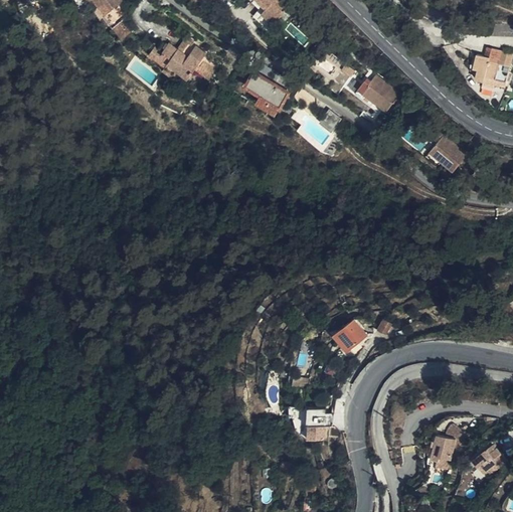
[(91,0),(98,8),(103,4),(109,11),(117,5),(113,0),(91,0)]
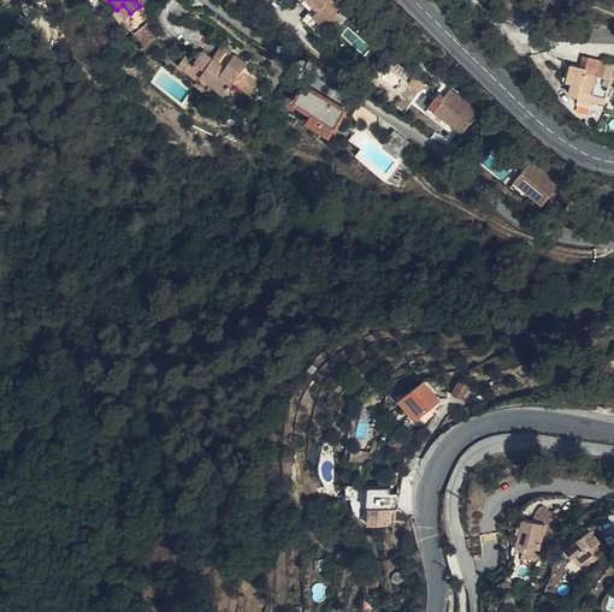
[(344,10),(332,0),(303,0),(306,3),(301,7),(307,13),(301,21),(320,37),(344,10)]
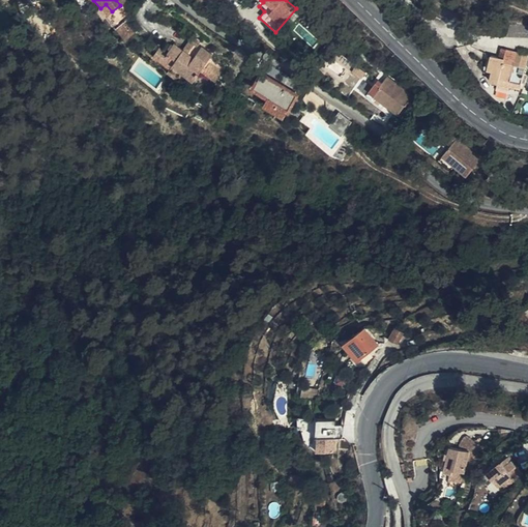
[(106,4),(100,8),(107,17),(112,11),(106,4)]
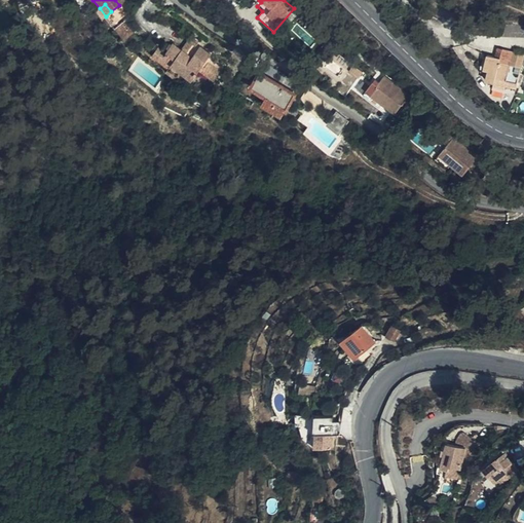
[(124,22),(120,16),(110,24),(114,30),(115,29),(124,22)]
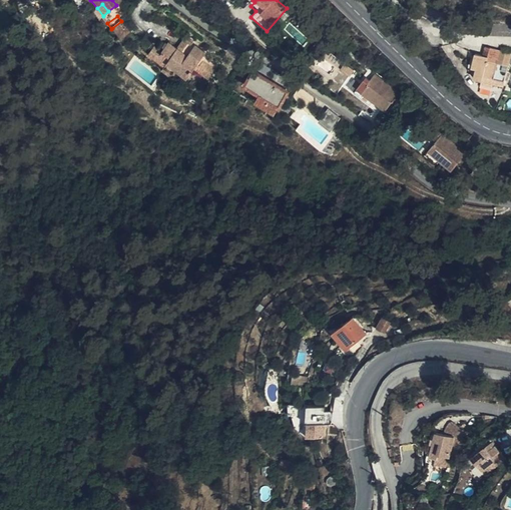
[(111,29),(110,30),(119,41),(129,32),(121,21),(112,28),(111,29)]
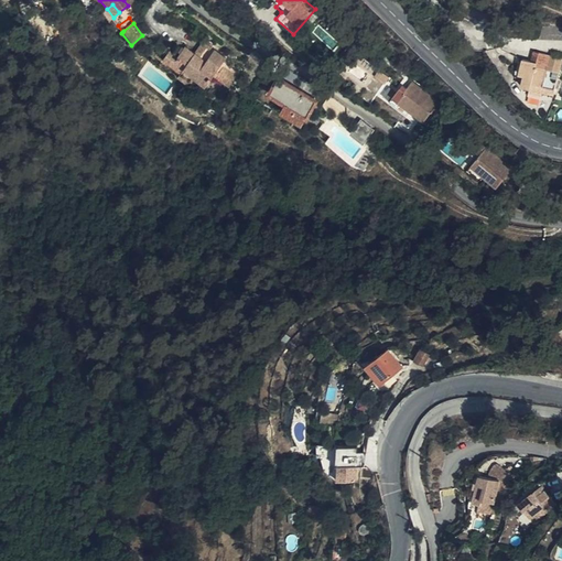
[(161,62),(179,75),(182,72),(193,79),(203,87),(211,77),(227,89),(235,78),(218,67),(225,60),(209,49),(211,46),(203,41),(192,54),(183,49),(175,57),(169,52),(161,62)]
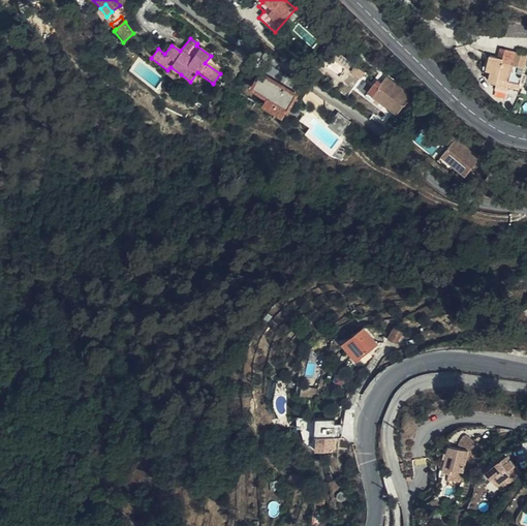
[(498,50),(496,58),(502,60),(505,52),(498,50)]
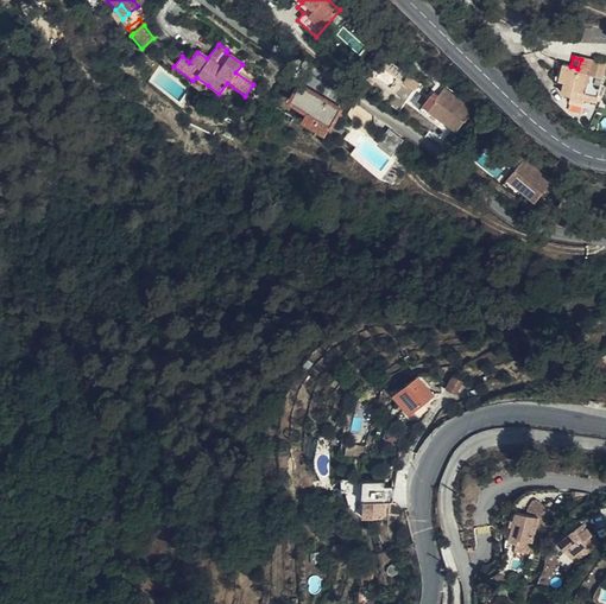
[(578,69),(570,67),(562,65),(559,77),(555,77),(554,83),(561,94),(572,96),(572,93),(597,97),(604,65),(581,59),(578,69)]
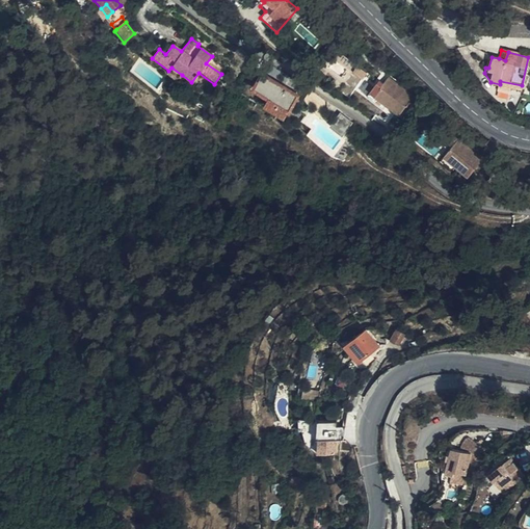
[(321,64),(318,62),(313,69),(316,71),(321,64)]
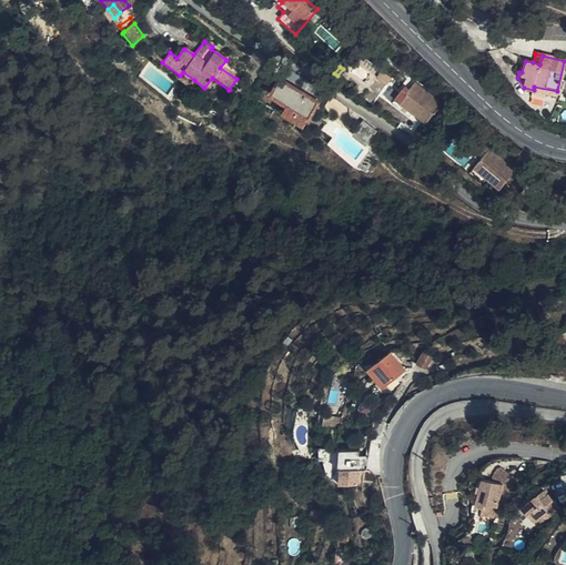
[(183,72),(180,76),(178,79),(190,88),(194,80),(183,72)]
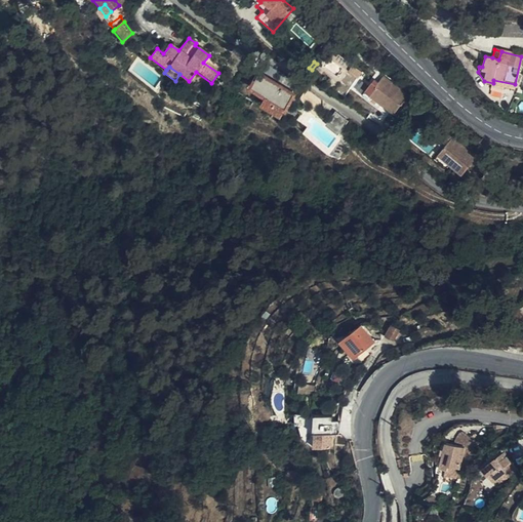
[(360,75),(351,68),(347,73),(356,80),(360,75)]
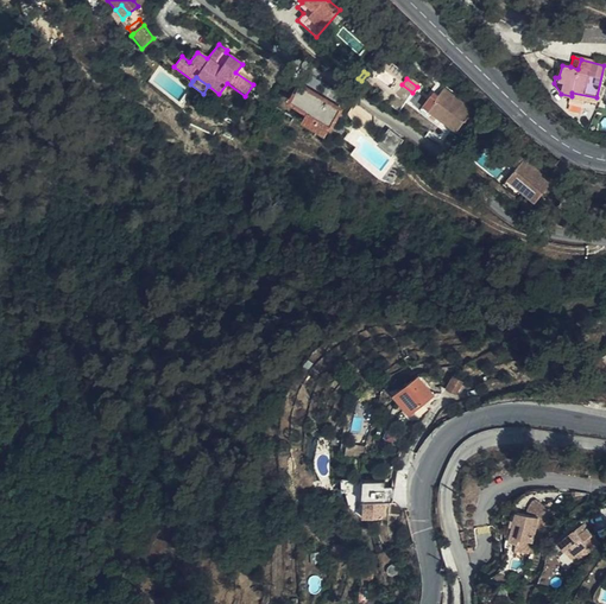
[(290,101),(307,112),(328,125),(336,110),(300,87),(290,101)]
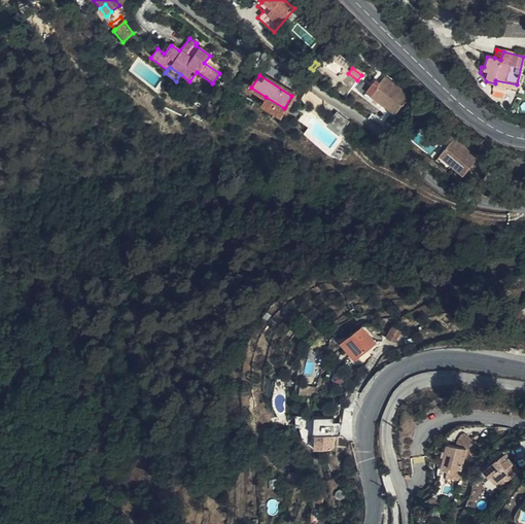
[(384,78),(370,97),(382,106),(394,115),(408,97),(384,78)]
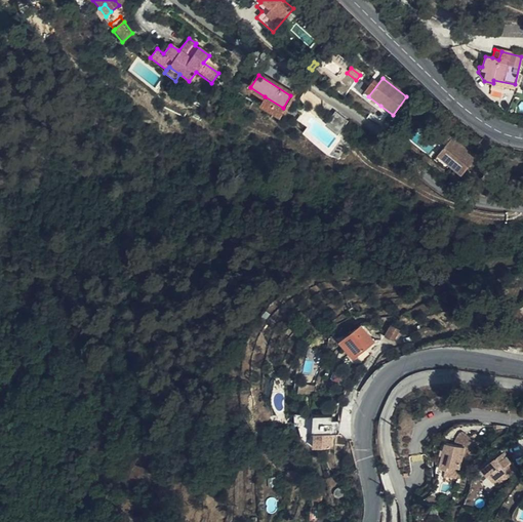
[(493,80),(493,83),(492,84),(503,87),(514,89),(515,84),(493,80)]
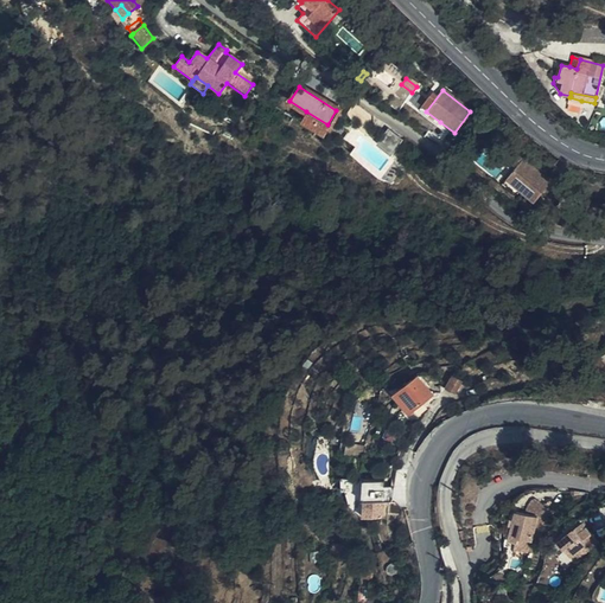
[(357,108),(352,106),(345,114),(351,122),(358,130),(365,136),(370,130),(370,119),(357,108)]
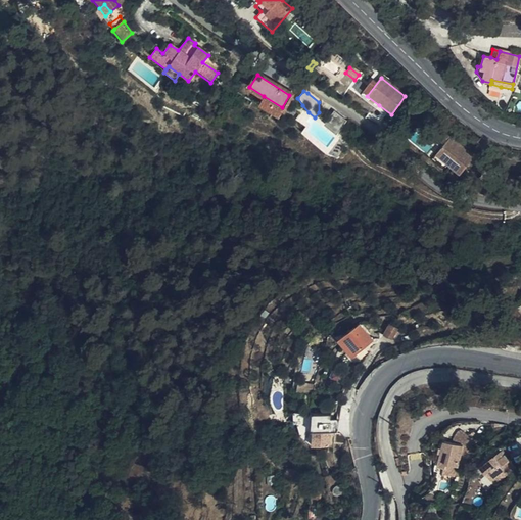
[(379,105),(367,96),(363,93),(361,96),(376,109),(379,105)]
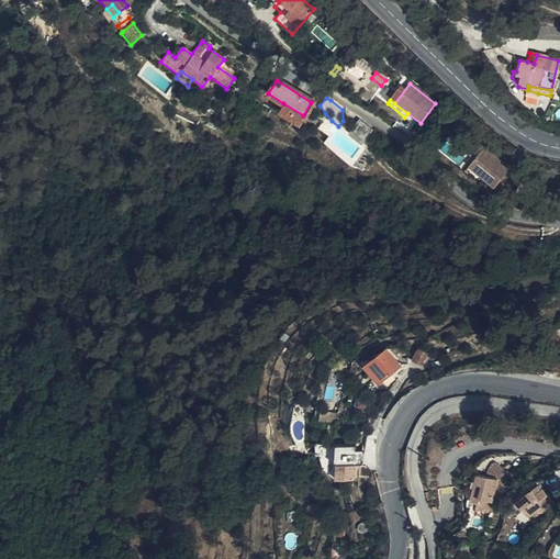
[(303,115),(283,103),(277,112),(298,125),(304,116),(303,115)]
